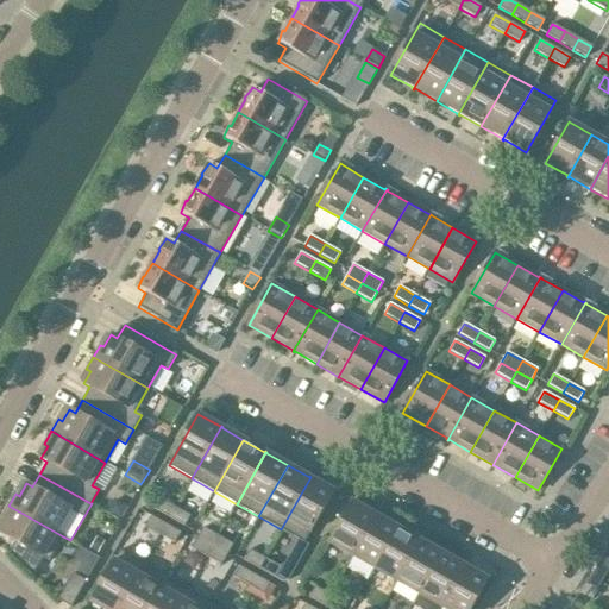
[(303,542),(333,491),(312,478),(312,477),(311,477),(281,529),(303,542)]
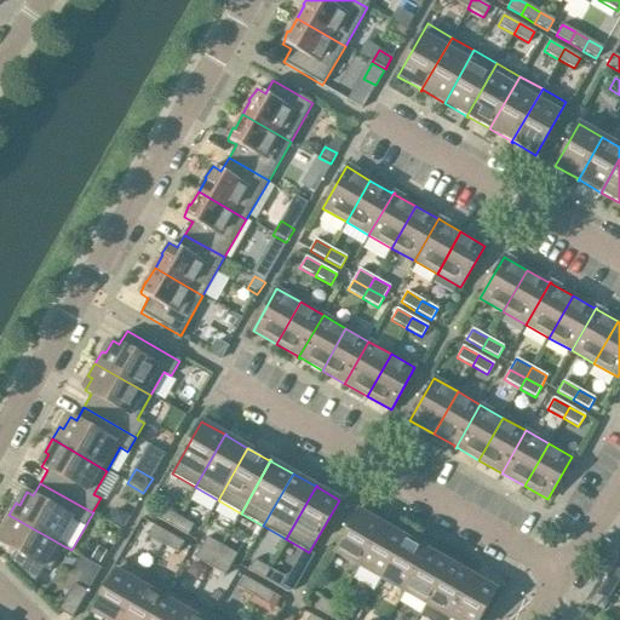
[(178,516),(162,507),(156,518),(172,527),(178,516)]
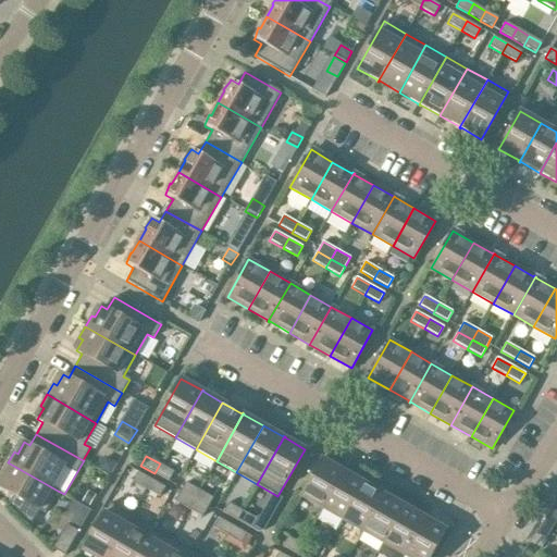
[(104,459),(99,469),(109,474),(114,463),(104,459)]
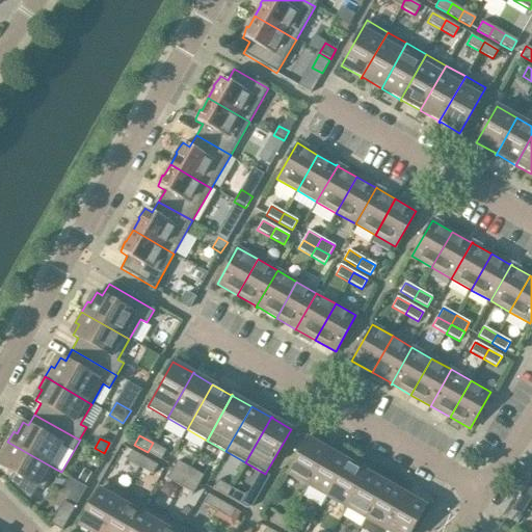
[(328,449),(327,449),(326,449),(308,439),(287,474),(307,486),(328,449)]
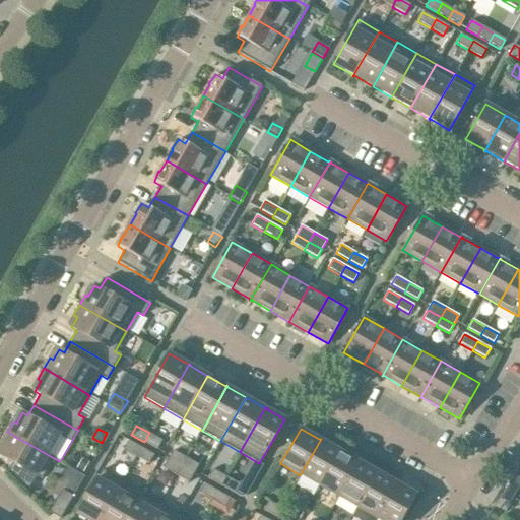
[(54,458),(7,432),(1,442),(4,444),(0,451),(0,455),(13,462),(8,471),(27,492),(37,476),(42,479),(54,458)]
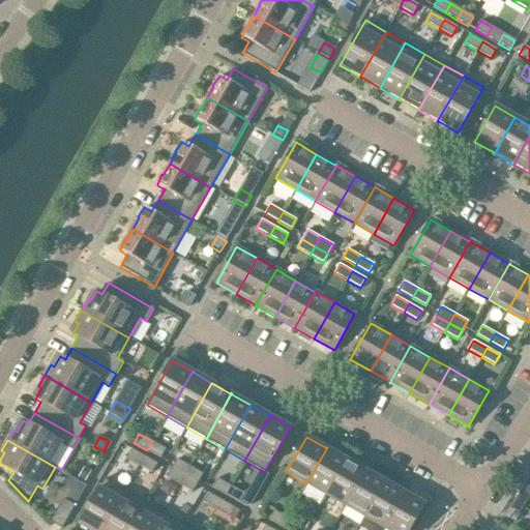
[(160,458),(166,449),(152,441),(147,450),(160,458)]
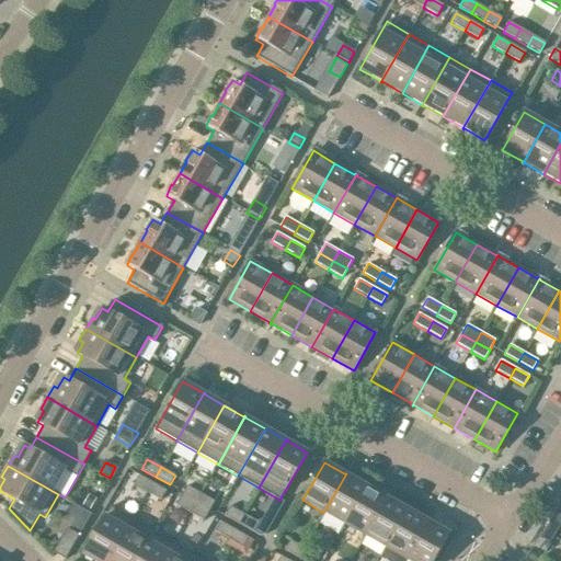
[(366,485),(346,474),(347,474),(346,473),(323,513),(344,524),(366,485)]
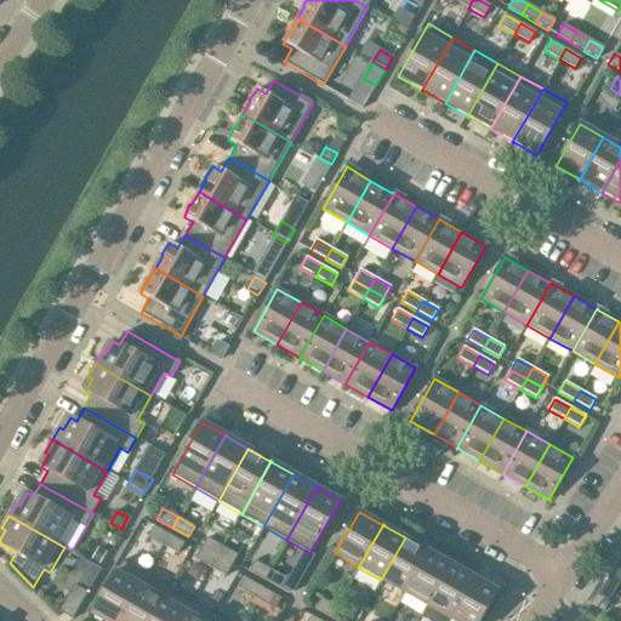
[(169,535),(153,525),(147,536),(163,545),(169,535)]
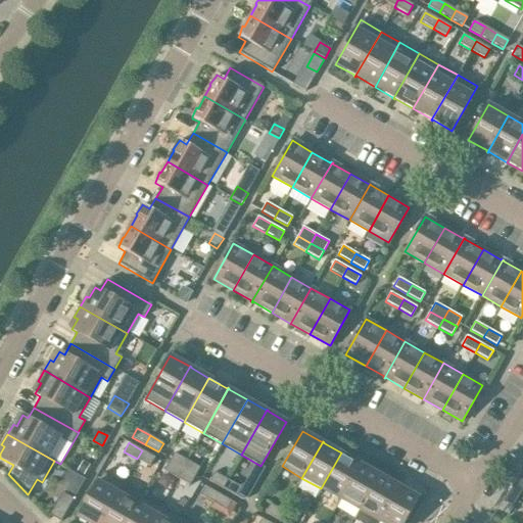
[(149,467),(155,458),(142,450),(137,459),(149,467)]
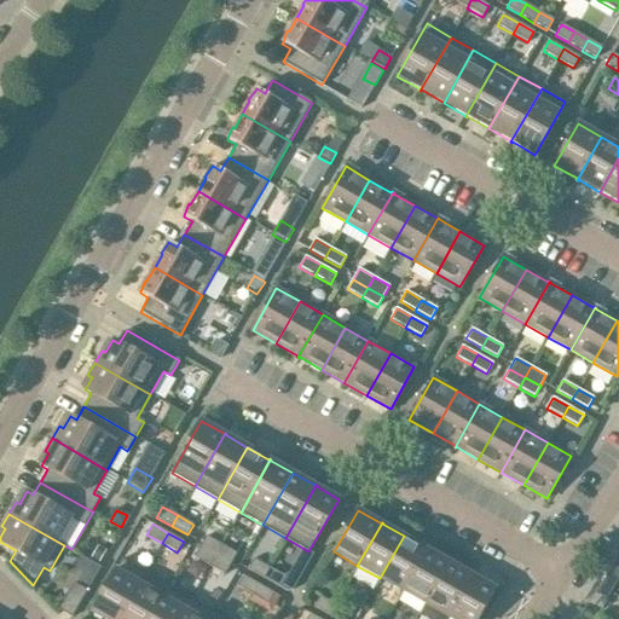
[(221,544),(206,536),(200,547),(215,555),(221,544)]
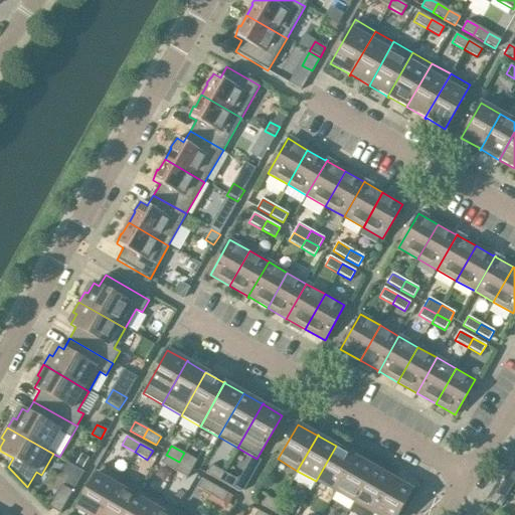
[(355,456),(354,456),(354,457),(336,446),(316,481),(335,492),(355,456)]
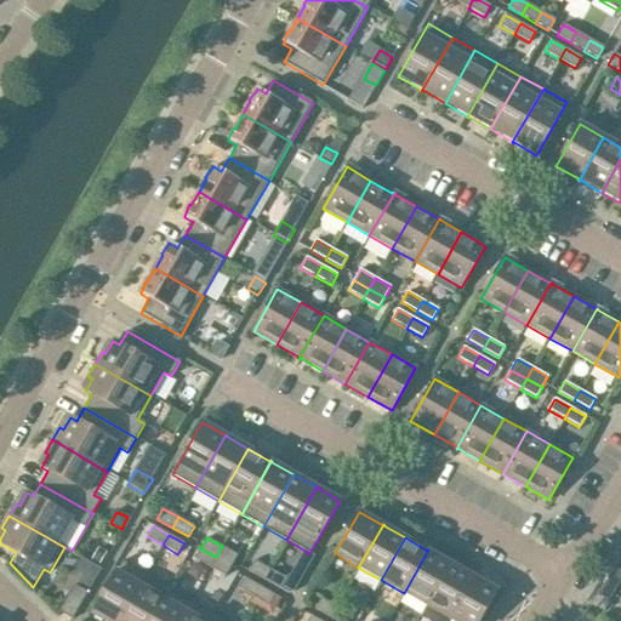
[(232,565),(238,556),(222,546),(216,557),(232,565)]
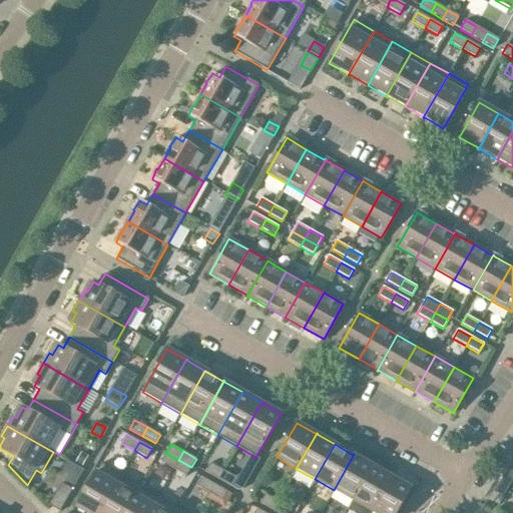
[(81,452),(75,463),(82,467),(88,456),(81,452)]
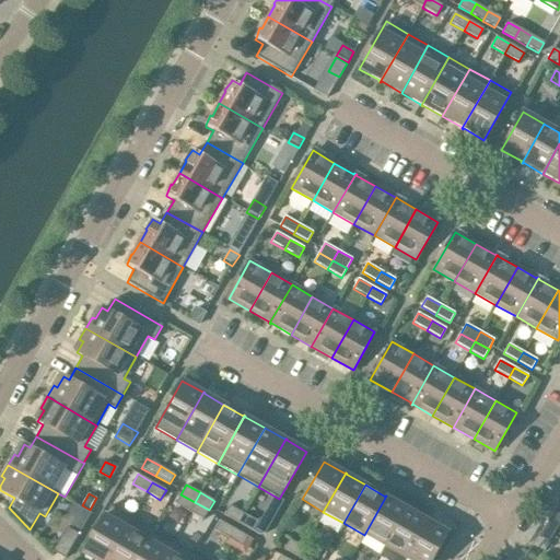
[(195,502),(181,494),(175,504),(189,512),(195,502)]
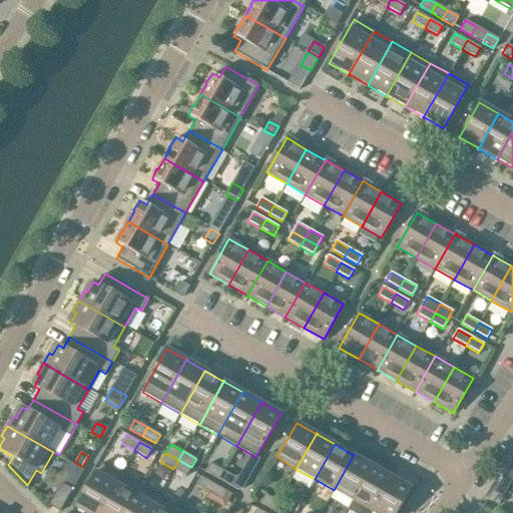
[(373,466),(355,456),(355,455),(354,454),(334,490),(353,501),(373,466)]
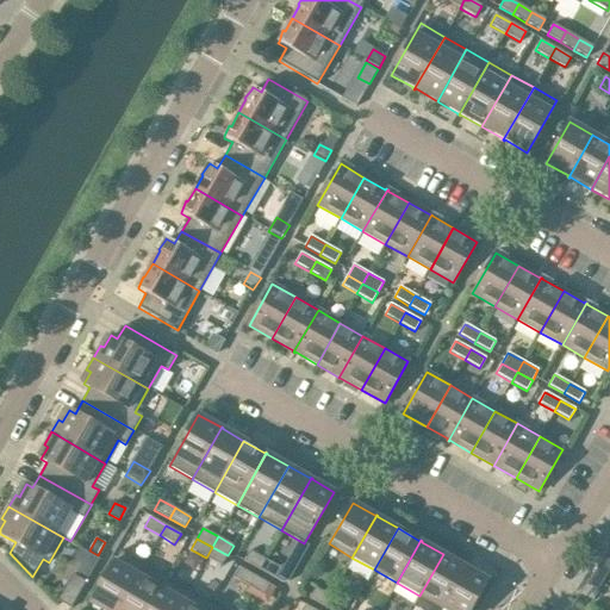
[(228,555),(212,547),(206,558),(222,566),(228,555)]
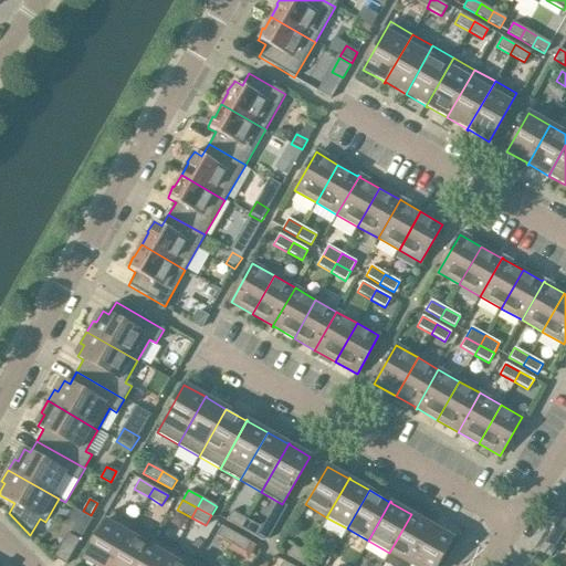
[(565,530),(565,509),(556,524),(565,531),(565,530)]
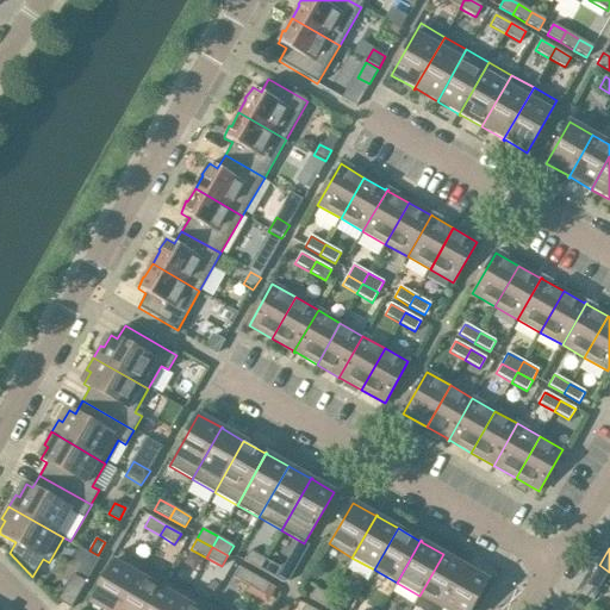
[(117,609),(143,565),(119,551),(91,603),(103,609),(117,609)]
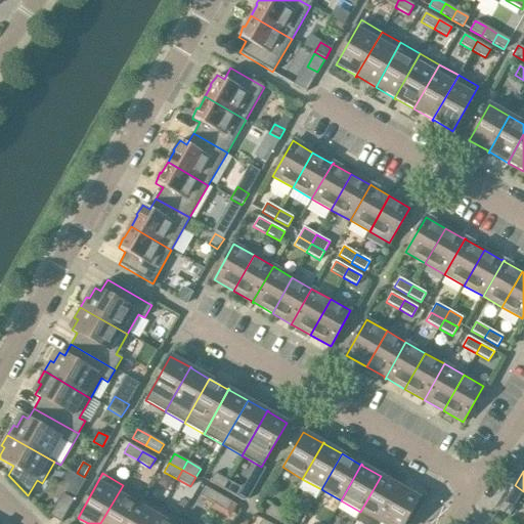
[(227,480),(215,473),(209,482),(222,489),(227,480)]
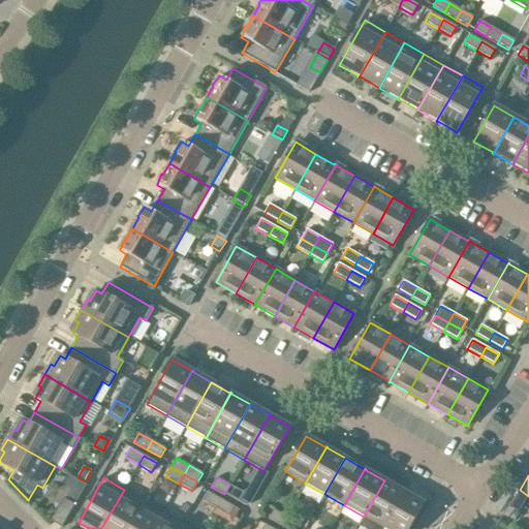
[(384,480),(364,517),(359,525),(364,528),(381,528),(383,527),(404,491),(403,490),(402,491),(384,480)]
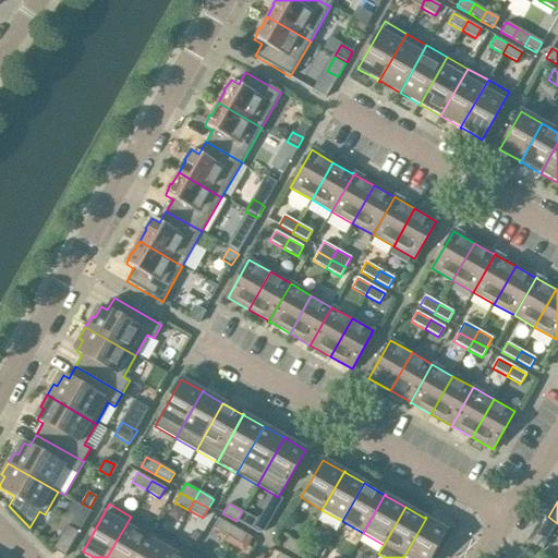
[(237,521),(251,529),(256,519),(242,511),(237,521)]
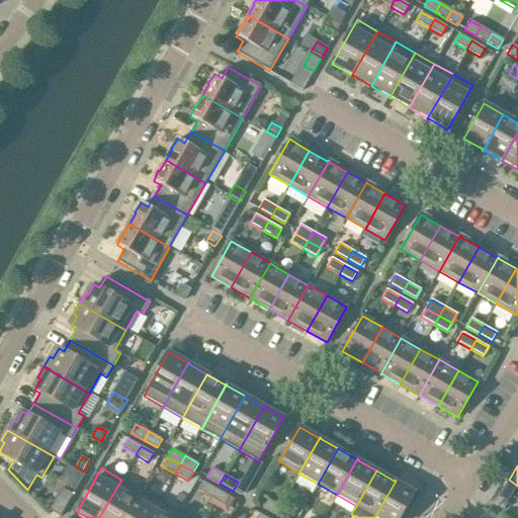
[(123,517),(141,490),(121,480),(99,517),(123,517)]
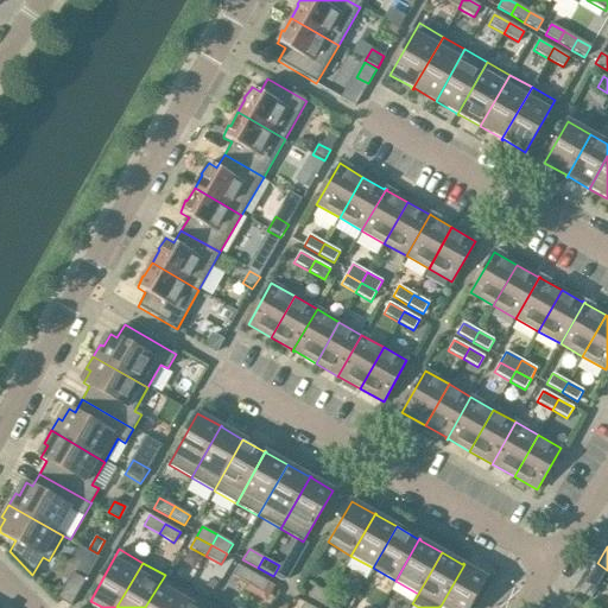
[(607,570),(597,563),(584,583),(594,589),(607,570)]
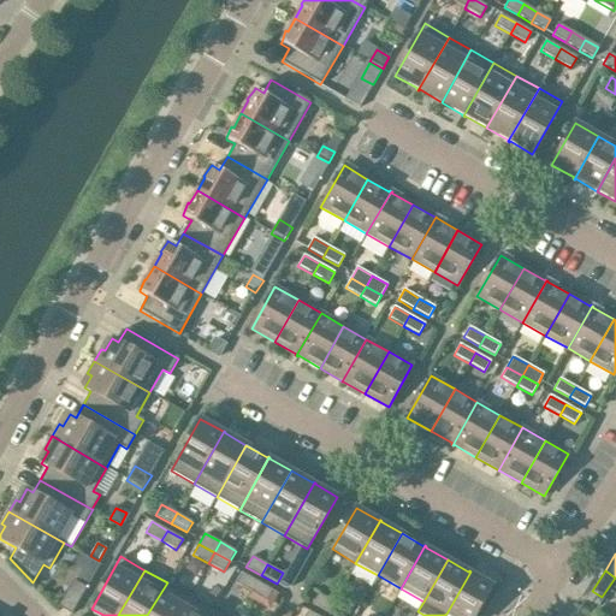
[(446,614),(449,615),(475,615),(493,586),(471,573),(472,572),(471,572),(446,614)]
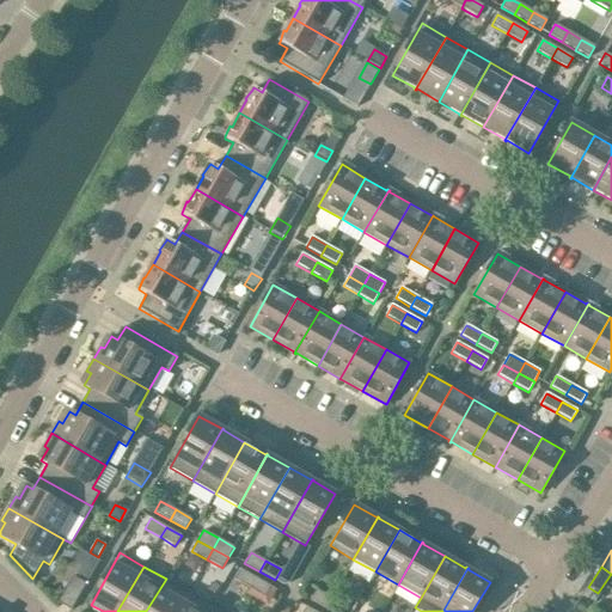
[(256,577),(240,569),(234,580),(250,588),(256,577)]
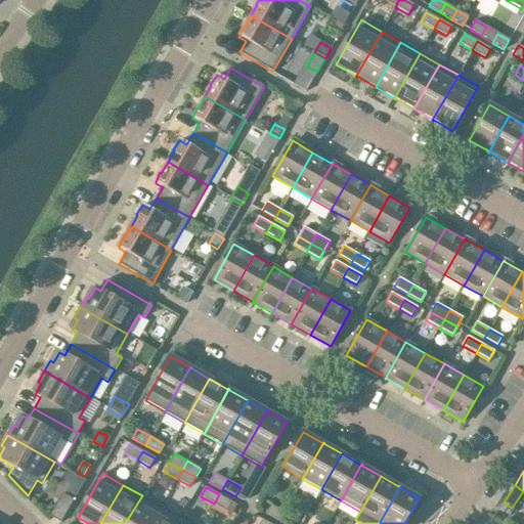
[(49,516),(60,523),(74,499),(62,493),(49,516)]
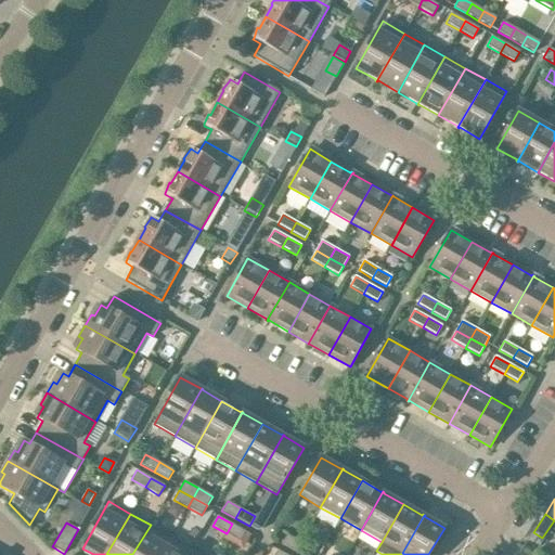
[(246,532),(232,524),(227,533),(241,541),(246,532)]
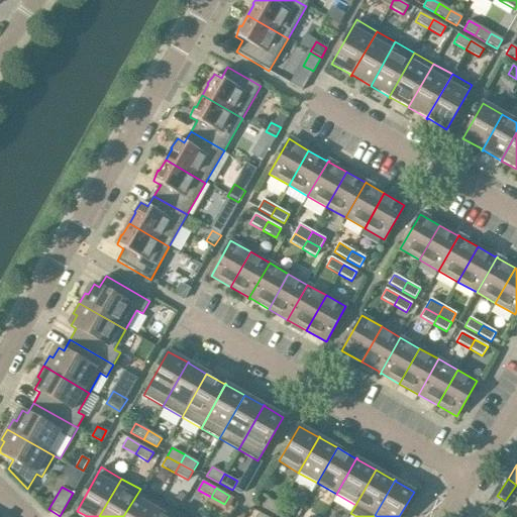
[(148,516),(159,500),(140,489),(123,516),(148,516)]
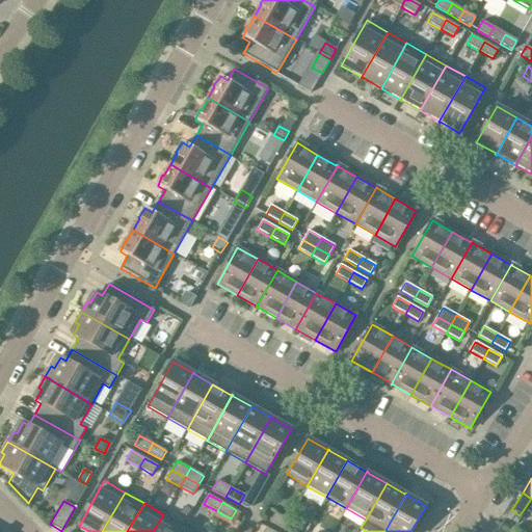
[(288,520),(274,512),(269,522),(283,529),(288,520)]
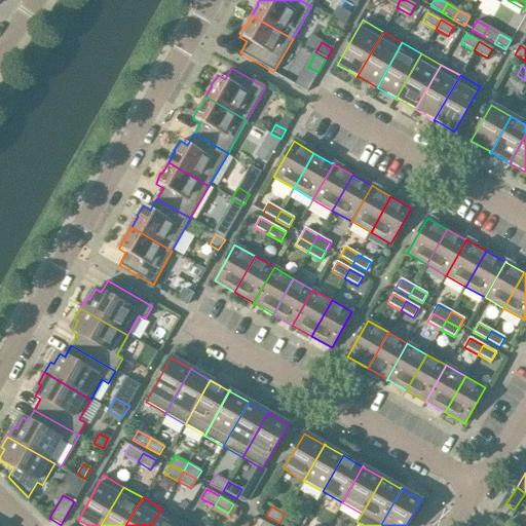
[(177,525),(181,520),(161,509),(151,525),(177,525)]
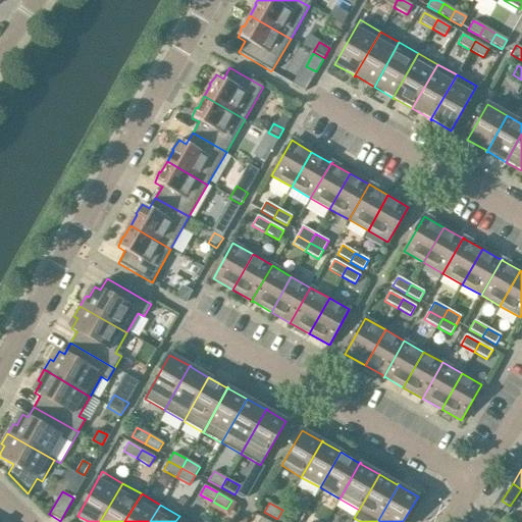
[(292,521),(295,517),(282,510),(277,519),(281,521),(292,521)]
